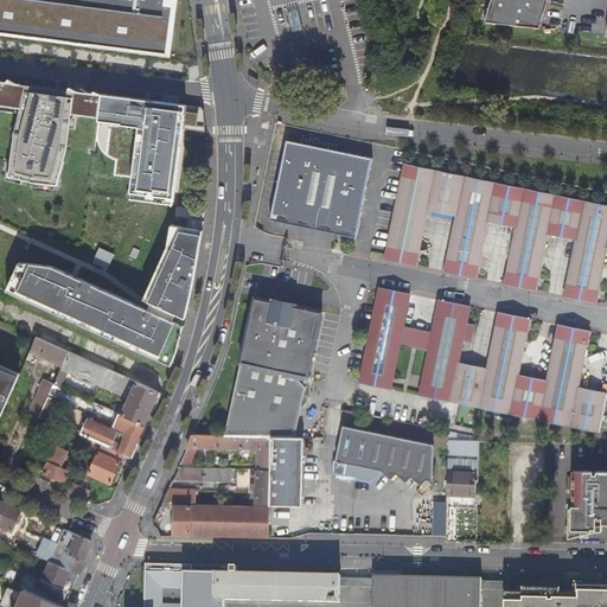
[(0,0),(0,33),(173,55),(179,0),(0,0)]
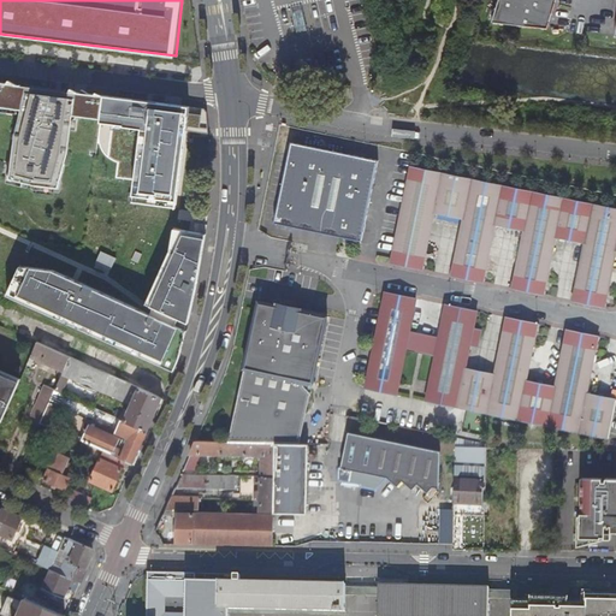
[(497,0),(491,21),(548,28),(555,0),(497,0)]
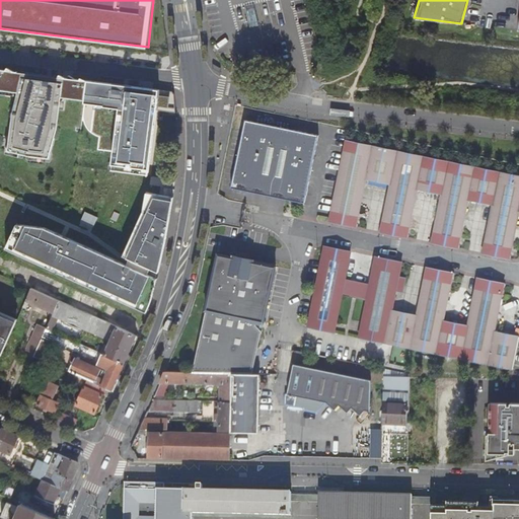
[(247,121),(233,189),(251,193),(253,182),(271,186),(269,196),(271,196),(274,187),(289,190),(287,200),(306,204),(320,136),(247,121)]
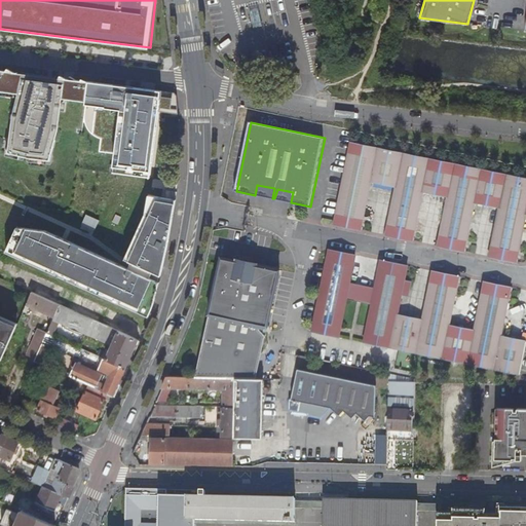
[(352,144),(335,224),(362,230),(372,182),(398,188),(405,154),(352,144)]
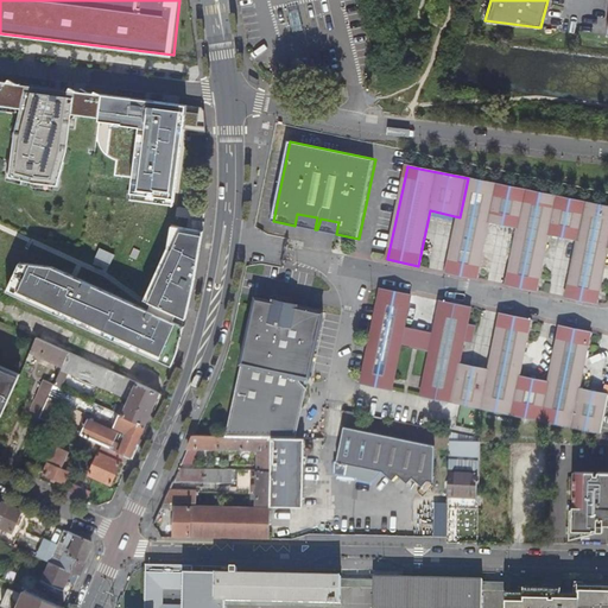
[(460,217),(448,272),(477,278),(489,222),(519,228),(527,191),(468,178),(460,217)]
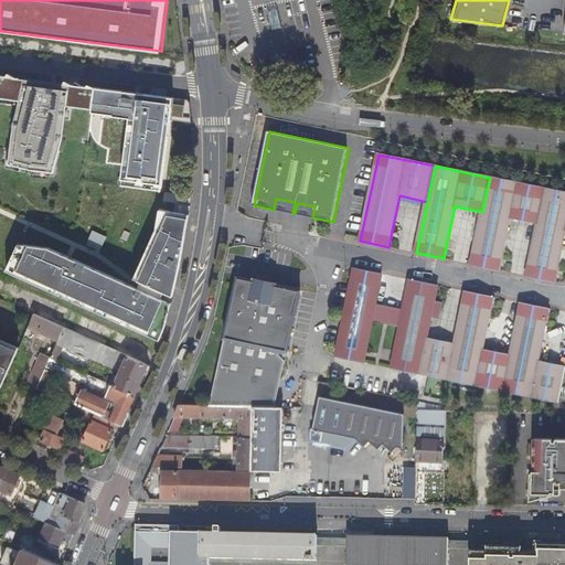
[(482,212),(471,264),(500,270),(511,217),(537,223),(545,189),(490,178),(482,212)]
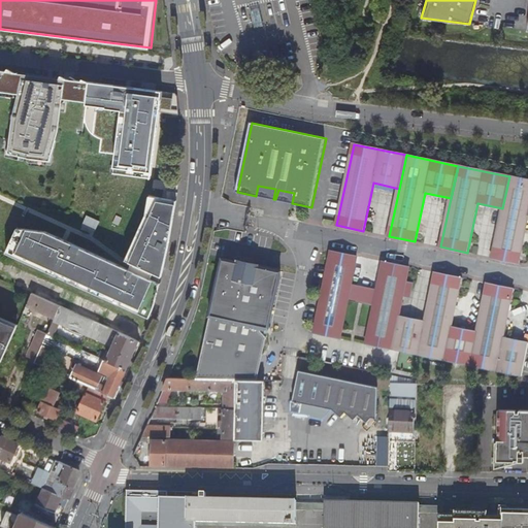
[(502,208),(492,258),(519,263),(527,221),(527,179),(509,176),(502,208)]
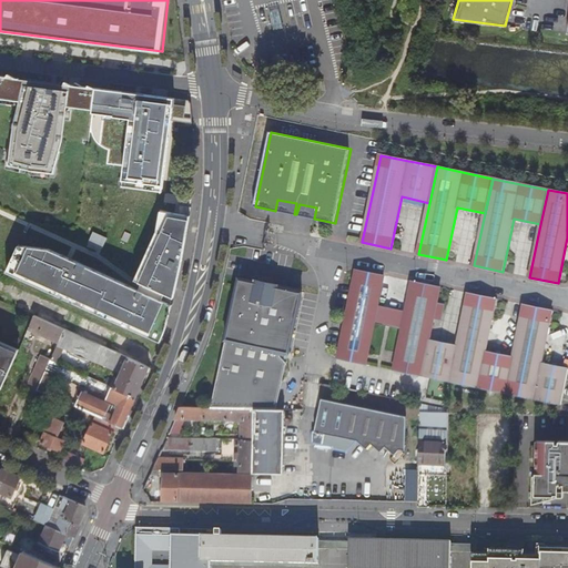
[(277,200),(275,211),(294,214),(296,203),(277,200)]
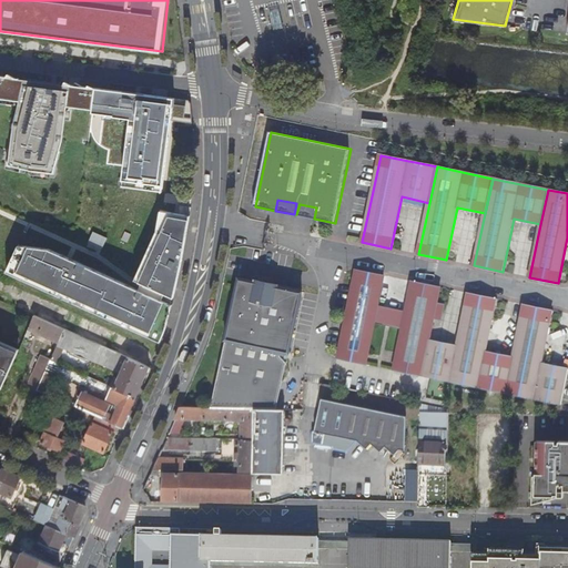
[(137,282),(21,239),(7,275),(159,332),(201,220),(164,205),(137,282)]
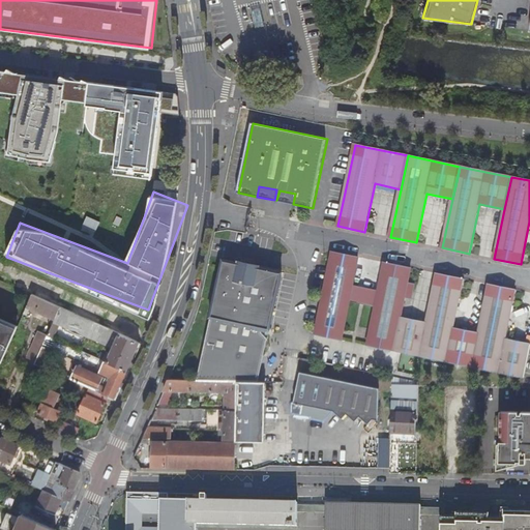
[(332,252),(315,334),(342,341),(350,301),(376,306),(379,292),(353,287),(358,258),(332,252)]
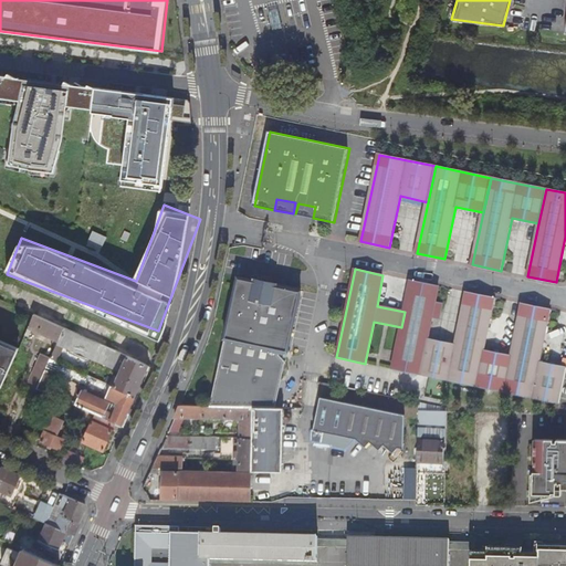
[(239,278),(227,329),(290,343),(302,291),(266,283),(260,282),(239,278)]
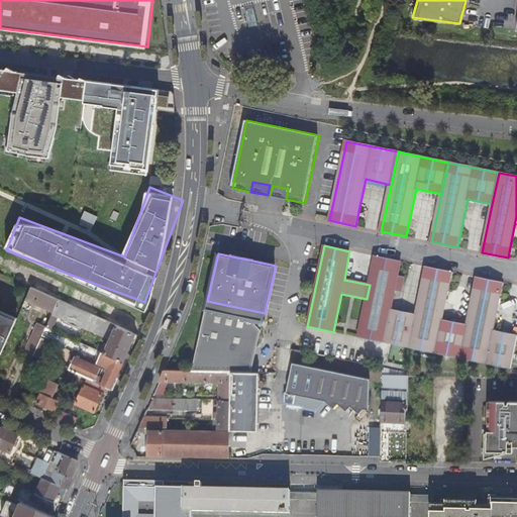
[(376,256),(370,285),(367,299),(357,337),(409,347),(415,315),(391,310),(395,291),(401,292),(404,278),(398,276),(401,262),(376,256)]
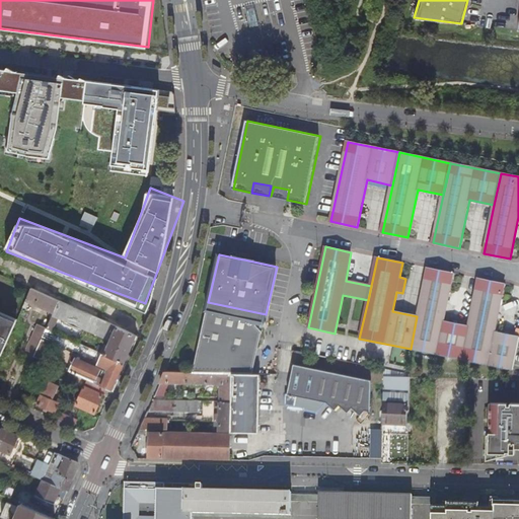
[(417,316),(411,349),(461,359),(467,326),(443,321),(453,274),(427,269),(417,316)]
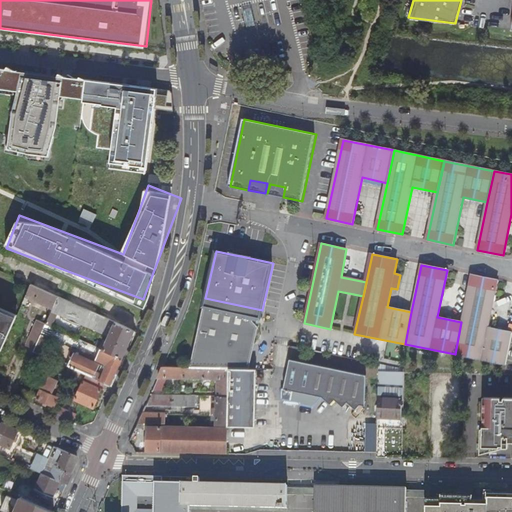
[(461,322),(455,354),(506,365),(511,335),(511,332),(487,328),(498,280),(471,275),(461,322)]
